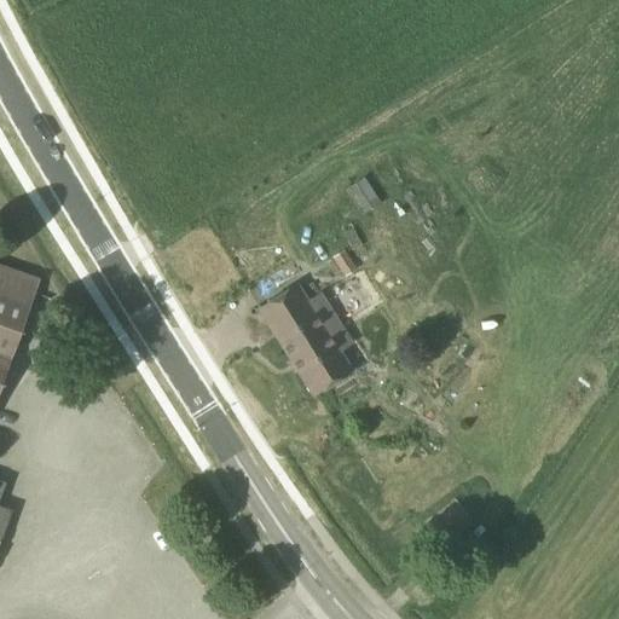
[(379,204),(381,203),(369,186),(364,178),(363,179),(345,190),(362,215),(379,204)]
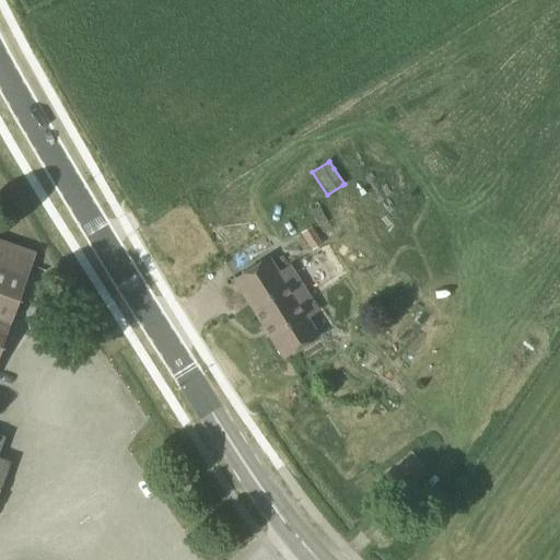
[(0,352),(35,253),(0,240),(0,352)]
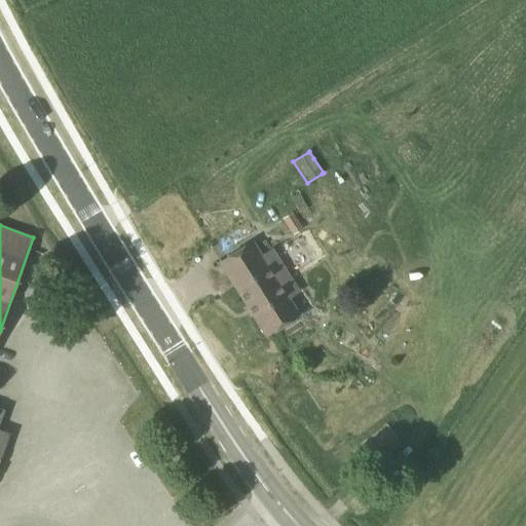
[(264,255),(255,240),(220,262),(266,335),(301,313),(291,298),(301,292),(272,249),(264,255)]
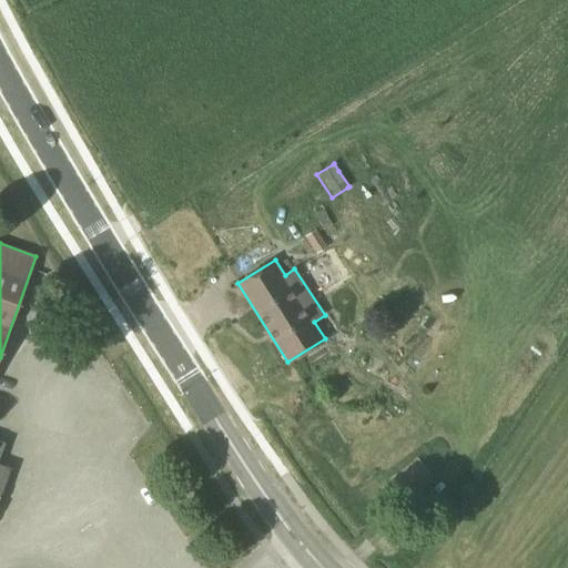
[(0,494),(9,468),(0,464),(0,456),(4,443),(0,440),(0,494)]
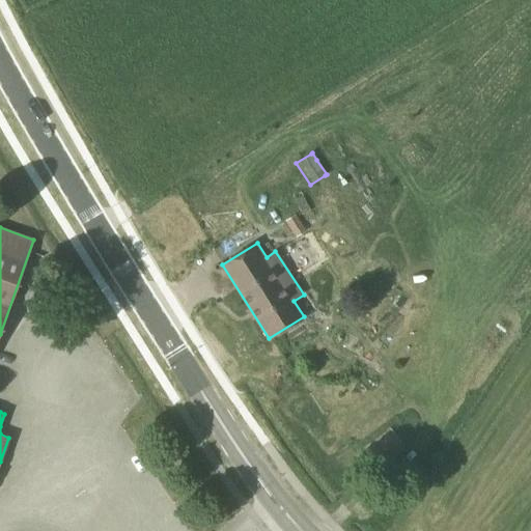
[(376,467),(403,446),(392,430),(365,449),(376,467)]
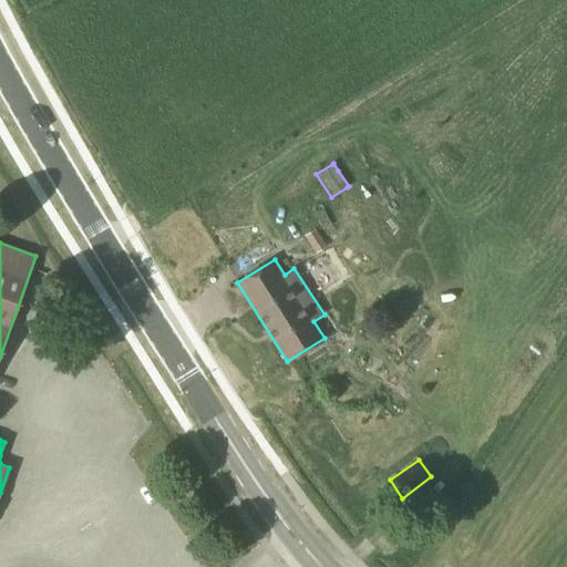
All buildings are outlined.
